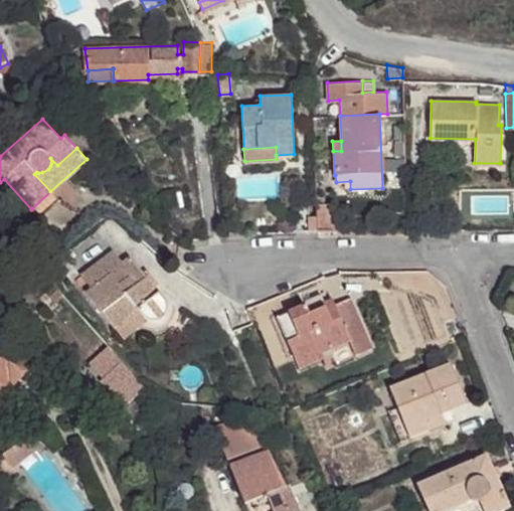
[(50,191),(31,209),(39,218),(58,201),(50,191)]
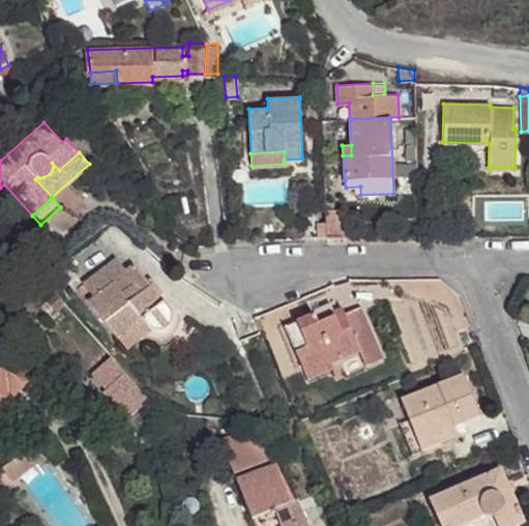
[(302,208),(303,236),(319,236),(318,222),(318,207),(302,208)]
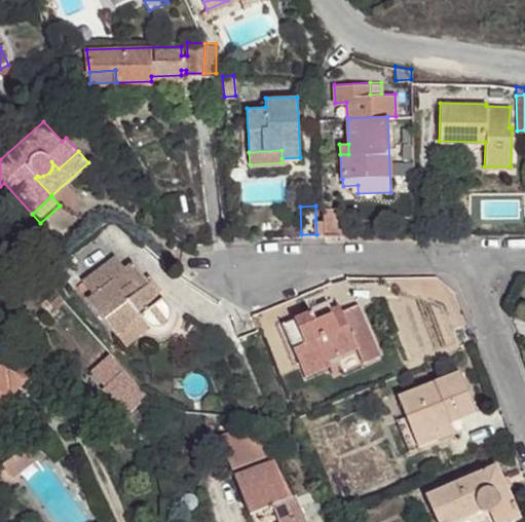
[(169,307),(161,298),(157,292),(160,289),(152,280),(149,283),(145,276),(132,260),(123,266),(114,255),(81,280),(92,294),(87,299),(124,344),(149,326),(155,327),(159,327),(169,321),(170,317),(170,311),(169,307)]
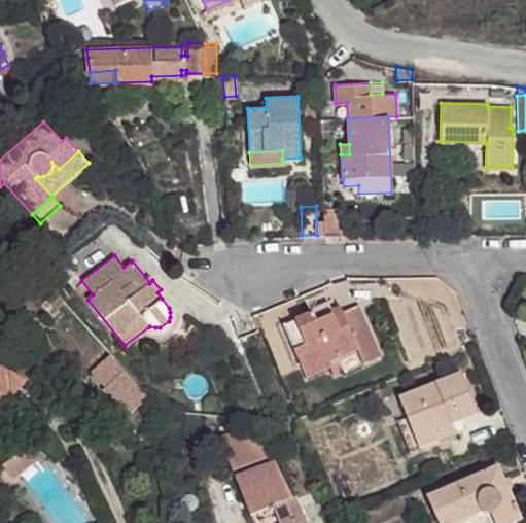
[(93,294),(81,280),(76,285),(88,300),(93,294)]
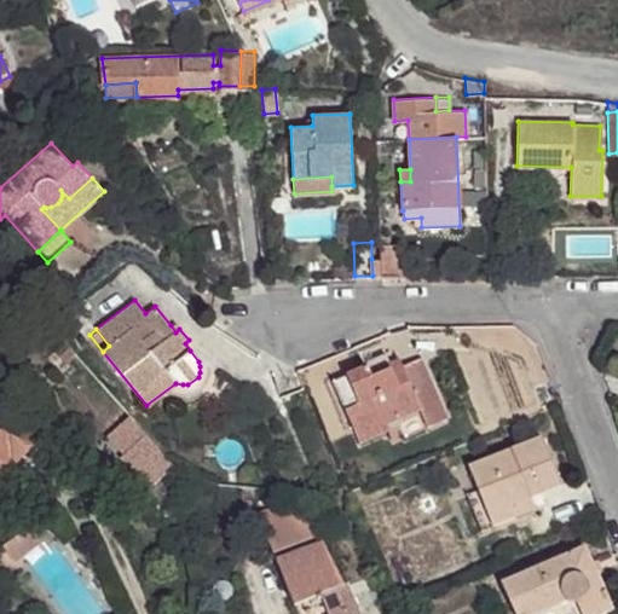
[(58,347),(68,359),(76,351),(68,339),(58,347)]
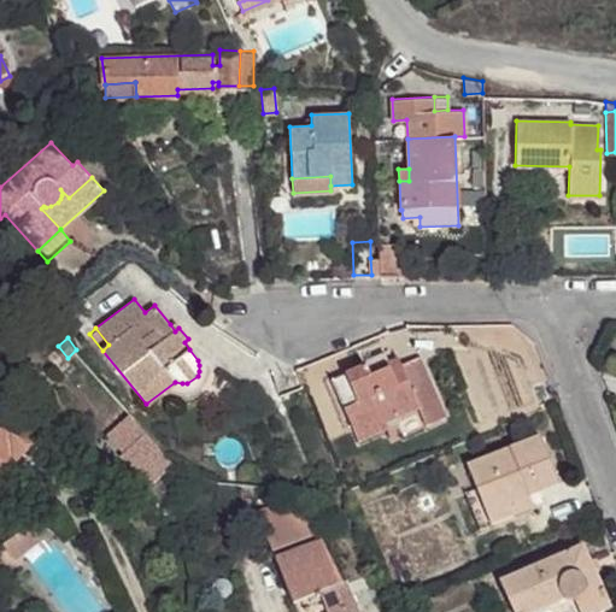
[(369,353),(367,347),(358,351),(362,357),(369,353)]
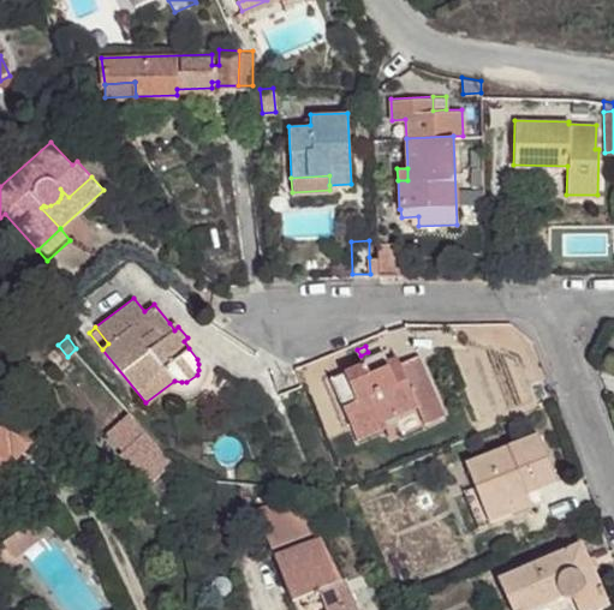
[(369,372),(364,362),(331,377),(352,426),(394,408),(397,413),(416,405),(424,423),(443,414),(417,354),(399,362),(395,354),(375,364),(377,369),(369,372)]
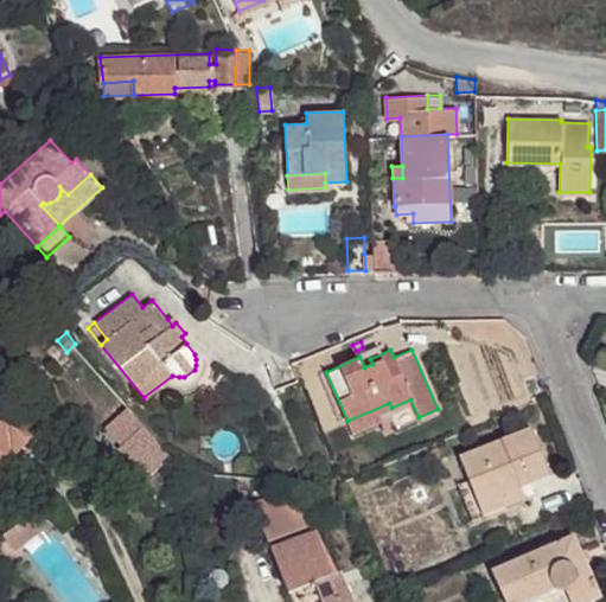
[(38,428),(0,391),(0,455),(10,446),(16,452),(38,428)]
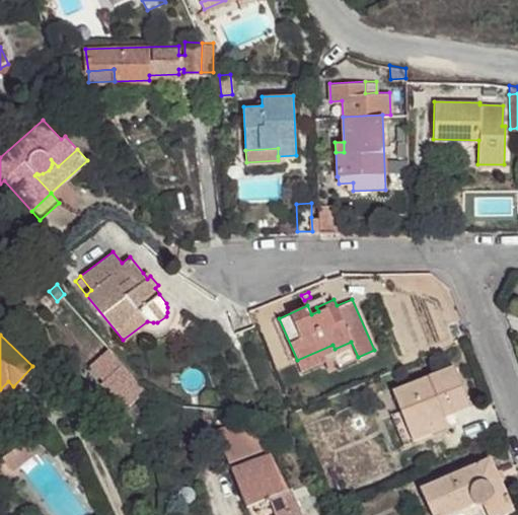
[(333,345),(297,360),(301,369),(324,359),(322,354),(335,349),(333,345)]
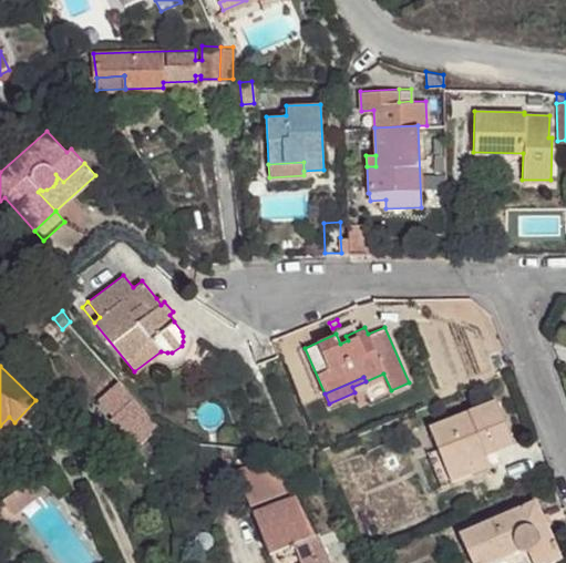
[(470,461),(514,443),(495,398),(429,425),(448,472),(471,463),(470,461)]
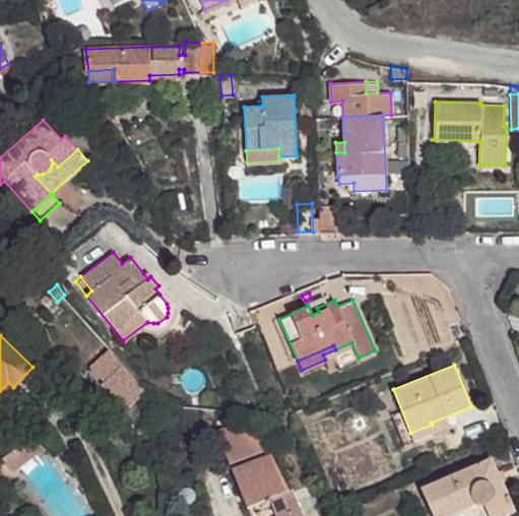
[(104,379),(108,384),(122,373),(118,368),(104,379)]
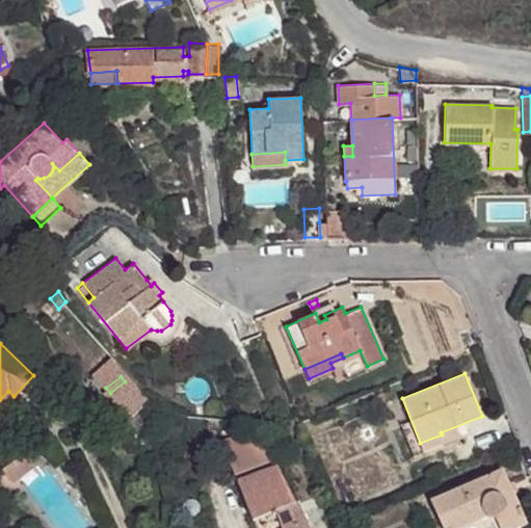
[(106,396),(116,408),(121,405),(133,396),(138,392),(128,378),(125,381),(110,393),(106,396)]
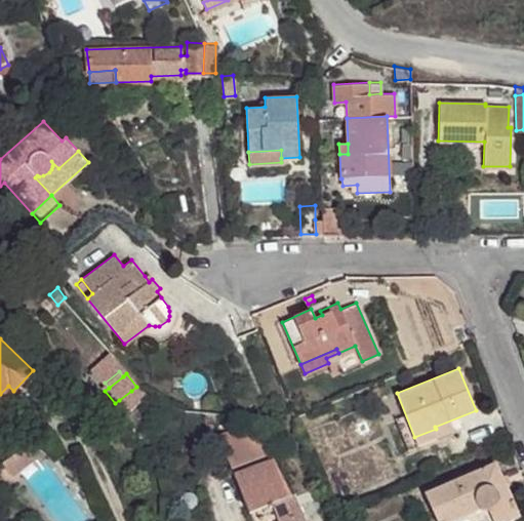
[(131,391),(119,400),(125,408),(136,398),(131,391)]
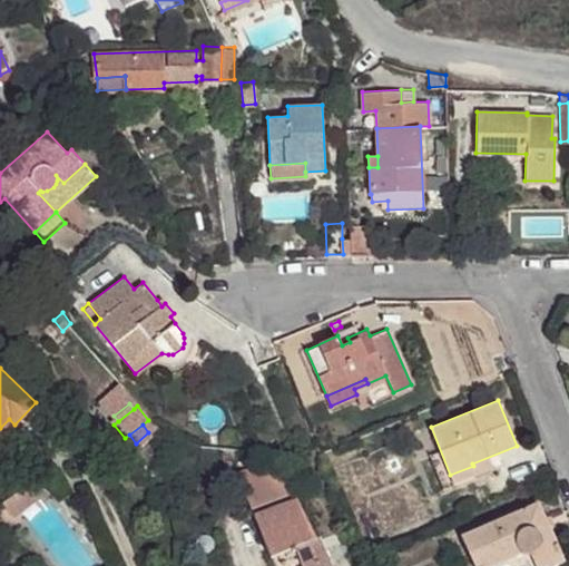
[(450,475),(440,449),(429,454),(442,488),(492,468),(488,457),(472,464),(473,466),(450,475)]
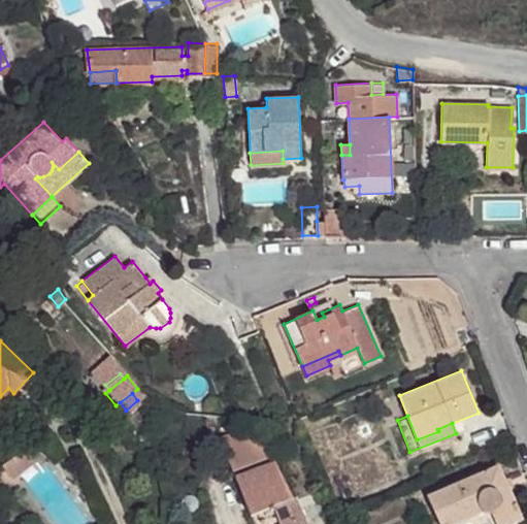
[(219,434),(232,469),(272,454),(259,418),(219,434)]
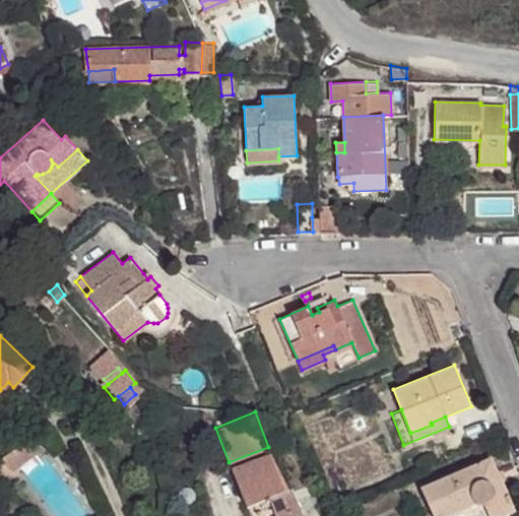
[(3,457),(11,469),(33,454),(24,442),(3,457)]
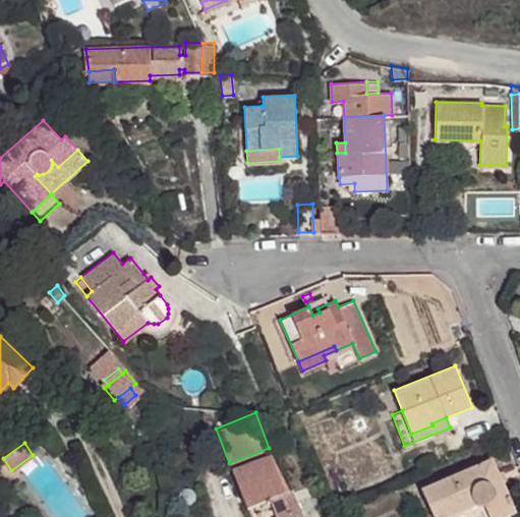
[(272,454),(231,469),(247,508),(270,498),(278,516),(299,516),(289,492),(287,492),(272,454)]
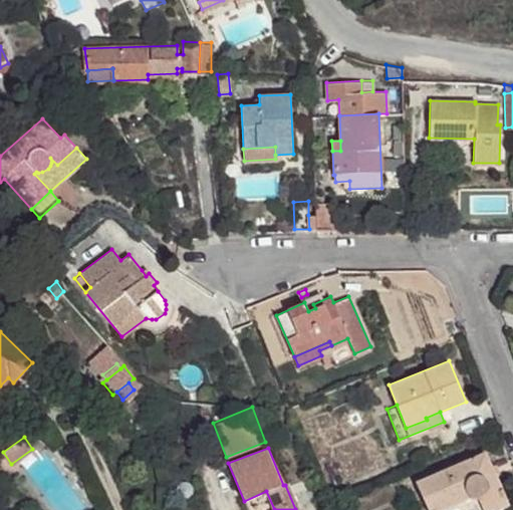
[(428,509),(495,509),(508,505),(485,453),(417,483),(428,509)]
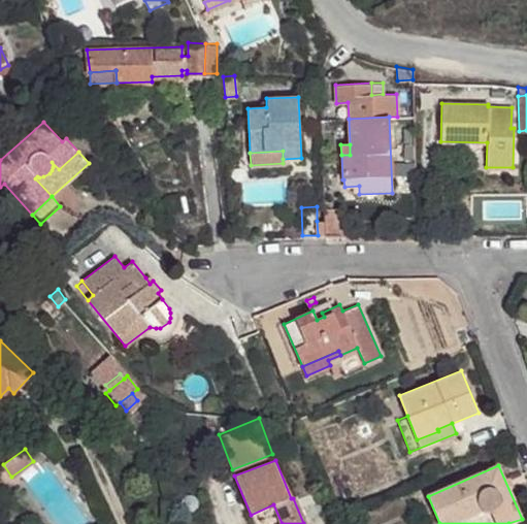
[(282,523),(273,504),(251,515),(254,523),(282,523)]
